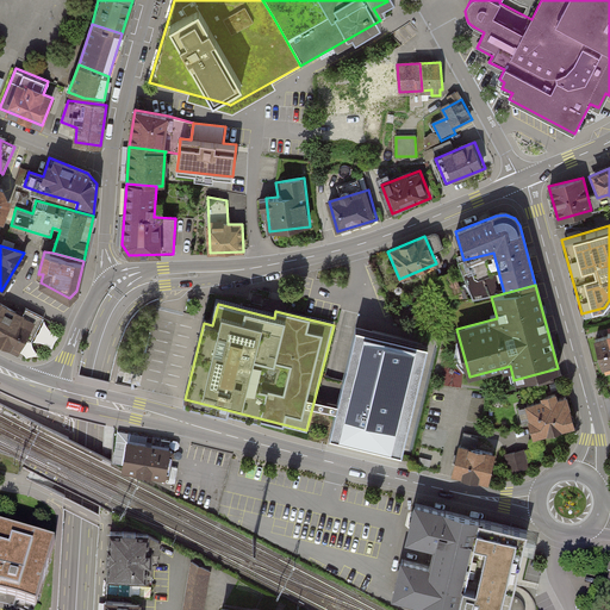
[(0,346),(14,354),(23,337),(30,342),(43,317),(24,309),(20,316),(0,305),(0,346)]
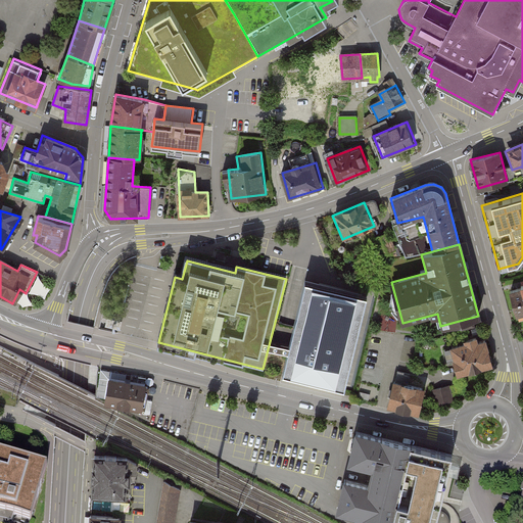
[(346,389),(369,299),(343,293),(307,285),(285,374),(346,389)]
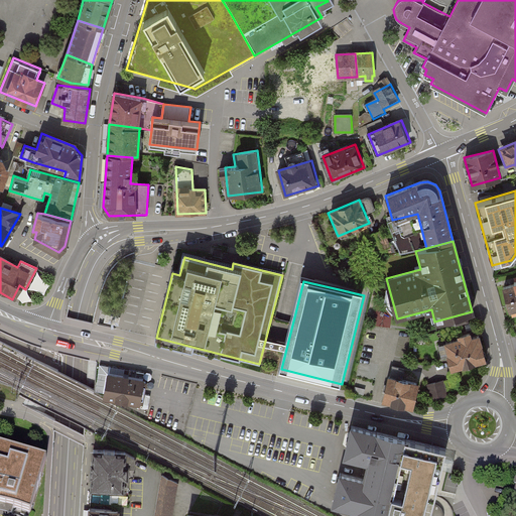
[(515,283),(505,286),(510,310),(515,308),(515,283)]
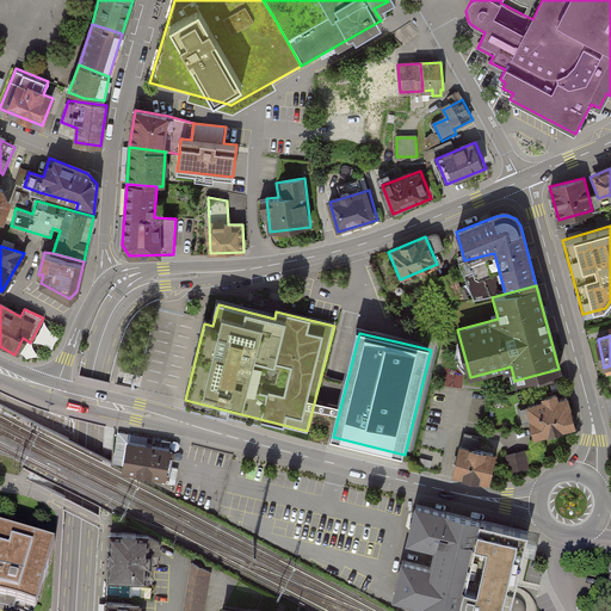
[(536,436),(576,427),(568,393),(560,395),(559,389),(542,394),(543,397),(528,401),(536,436)]
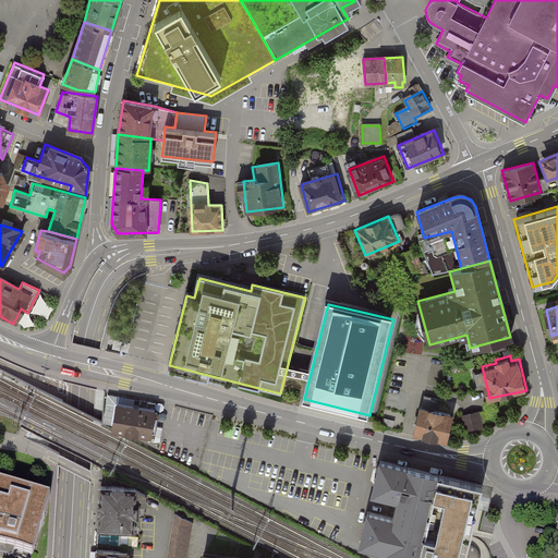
[(158,412),(155,411),(140,409),(134,408),(135,399),(109,393),(104,422),(113,424),(113,428),(150,435),(152,432),(155,432),(158,412)]
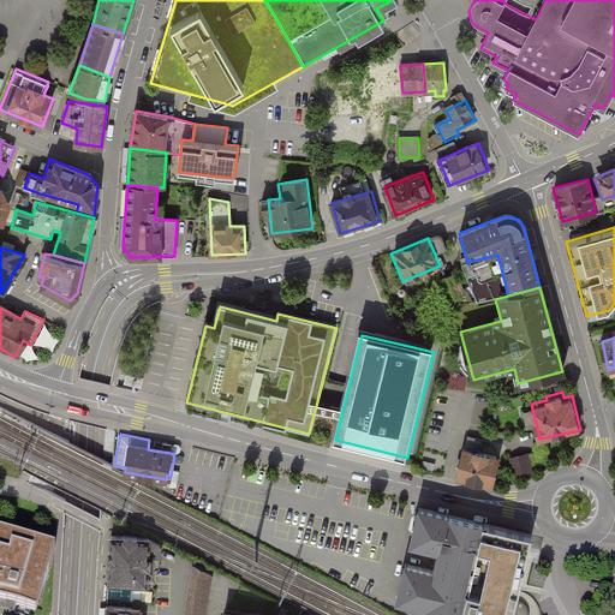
[(155,441),(154,451),(171,453),(172,445),(155,441)]
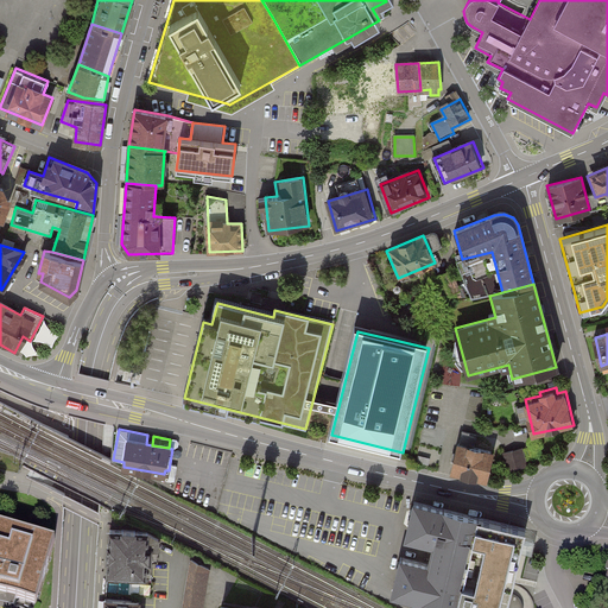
[(450,469),(487,479),(494,447),(457,438),(450,469)]
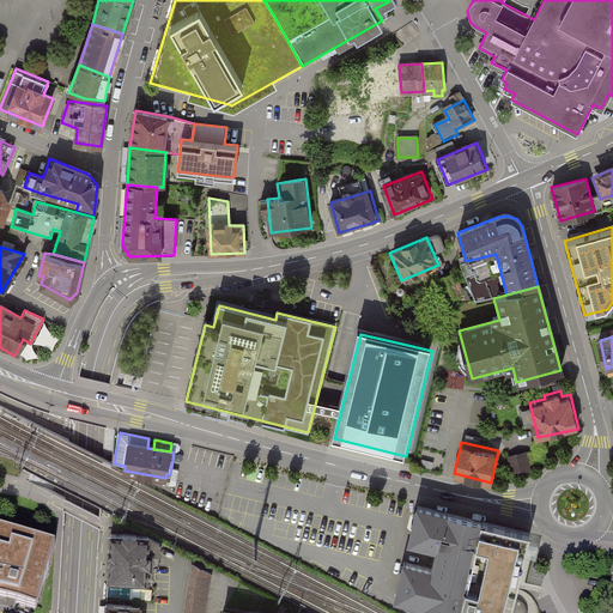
[(527,450),(507,456),(511,475),(533,469),(527,450)]
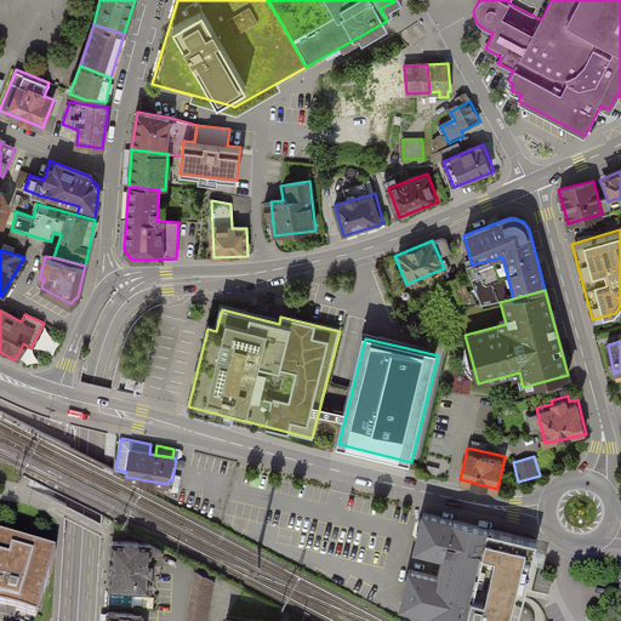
[(517,620),(537,541),(423,513),(415,547),(444,554),(439,577),(410,570),(402,604),(469,620),(517,620)]
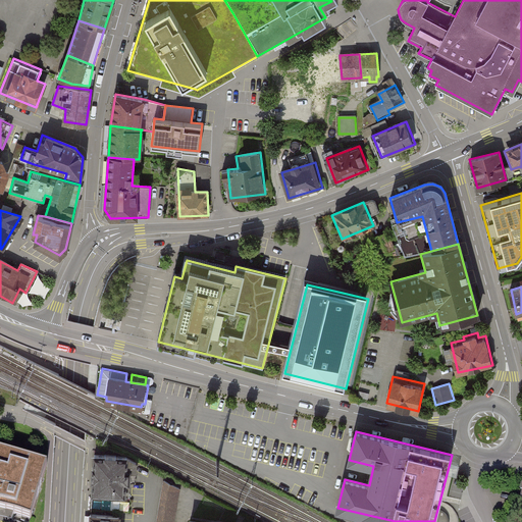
[(0,510),(31,519),(46,466),(0,452),(0,510)]
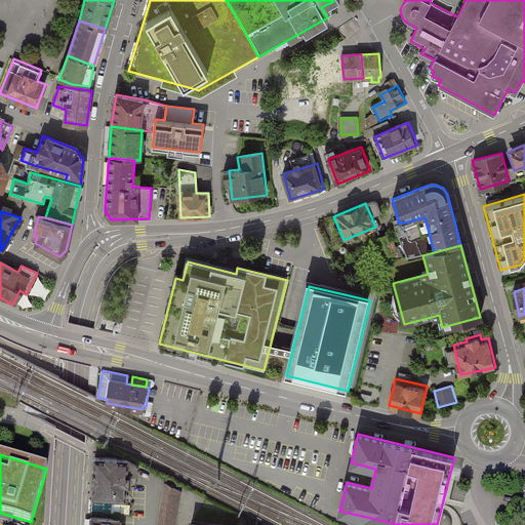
[(122,501),(124,463),(95,462),(93,499),(122,501)]
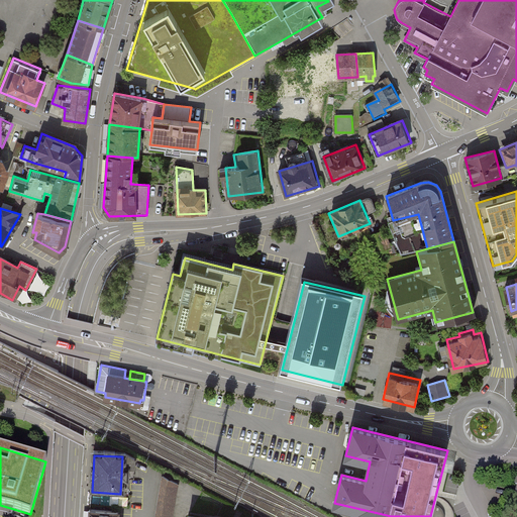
[(154,516),(172,516),(178,483),(162,476),(154,516)]
